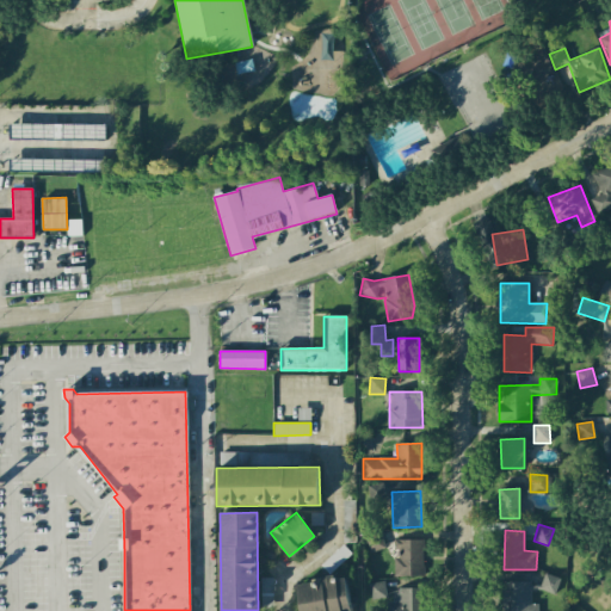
[(370,553),(384,548),(381,536),(366,539),(370,553)]
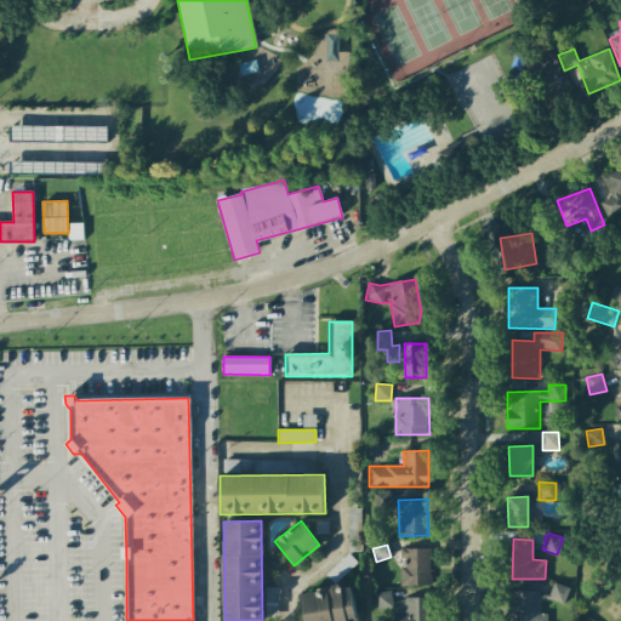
[(431,586),(431,548),(402,548),(400,585),(431,586)]
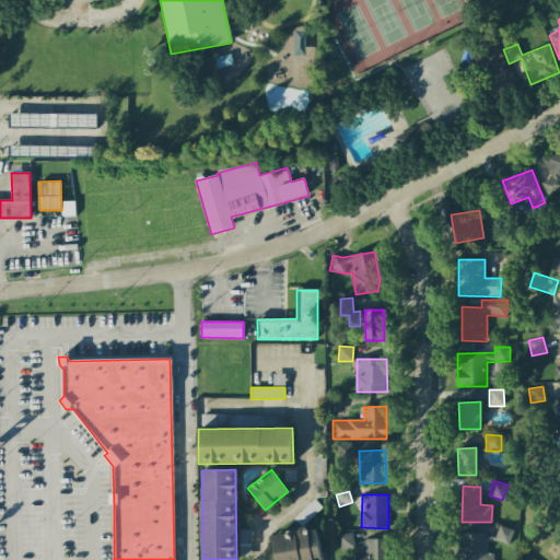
[(294,517),(302,526),(323,508),(314,499),(294,517)]
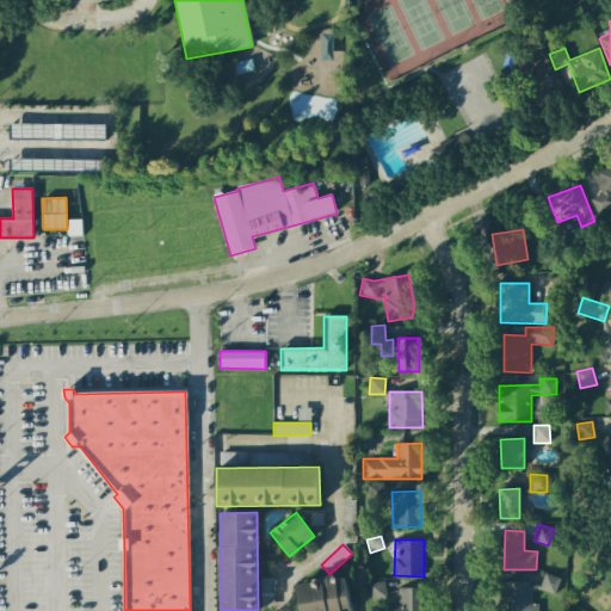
[(539,590),(555,594),(561,579),(545,574),(539,590)]
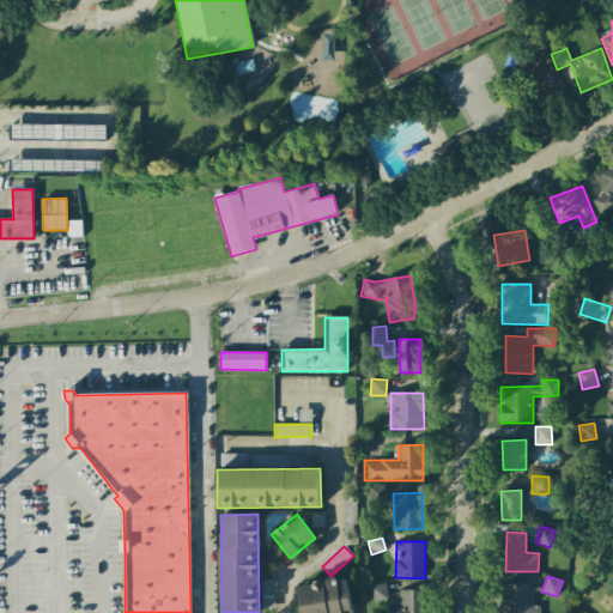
[(302,612),(352,612),(347,577),(298,586),(302,612)]
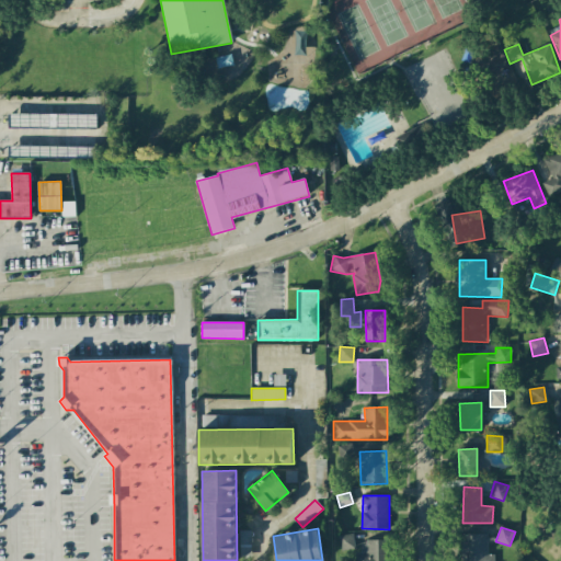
[(338,536),(340,551),(355,549),(353,534),(338,536)]
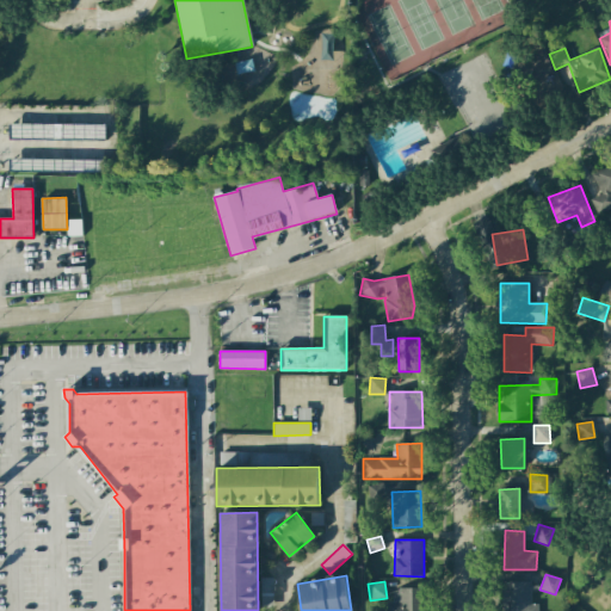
[(531,581),(506,581),(504,610),(538,610),(538,604),(531,604),(531,581)]
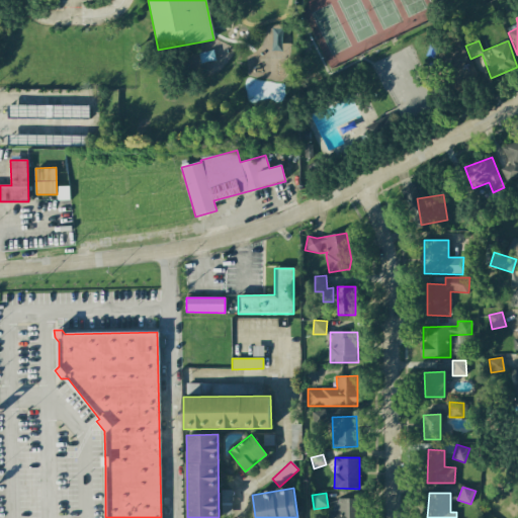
[(359,517),(359,499),(333,499),(333,510),(327,510),(327,517),(359,517)]
